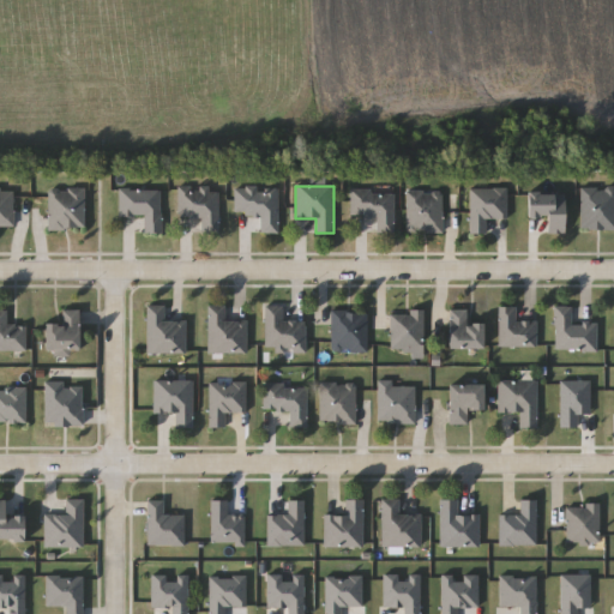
[(84,188),(84,230),(48,230),(48,188),(84,188)]
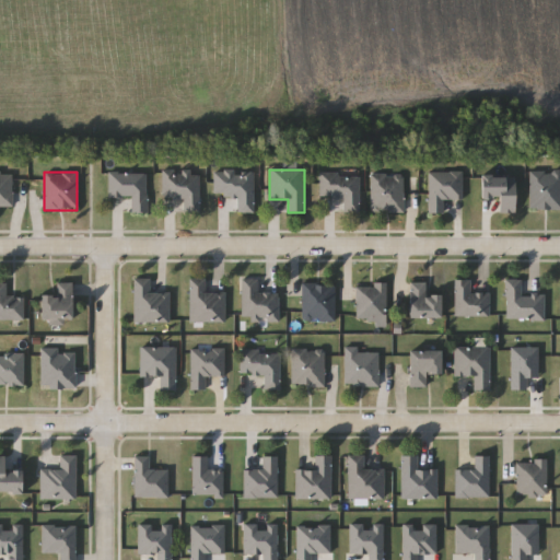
[(162,172),(200,172),(200,213),(184,213),(184,199),(162,199),(162,172)]
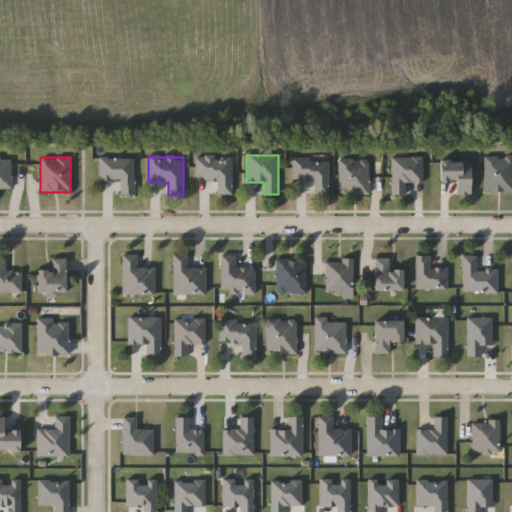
[(232,157),(232,195),(217,195),(217,180),(195,180),(195,157),(232,157)]
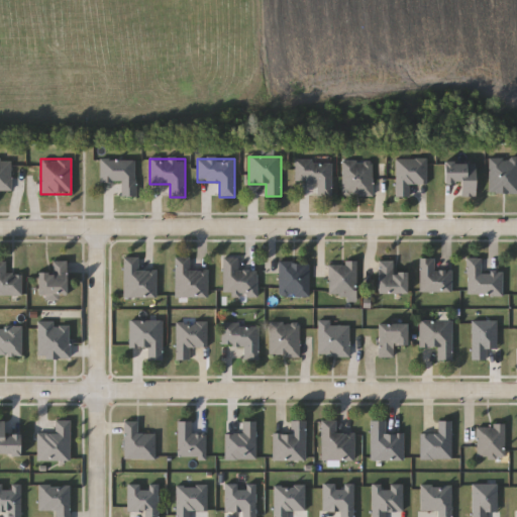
[(516,194),(489,194),(489,159),(516,159),(516,194)]
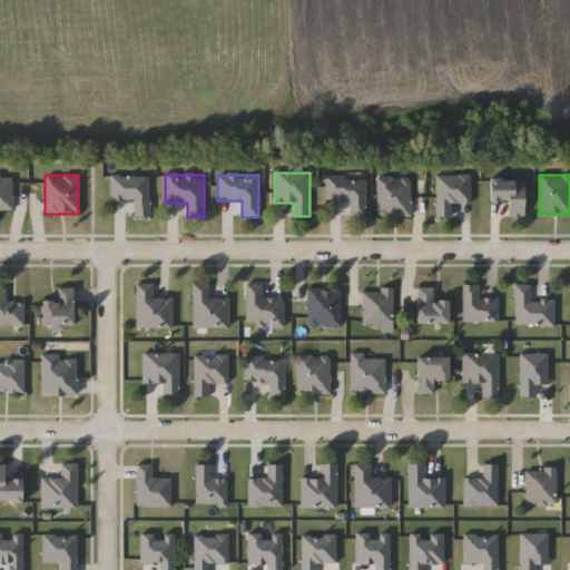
[(149,176),(149,217),(134,217),(134,200),(110,200),(110,176),(149,176)]
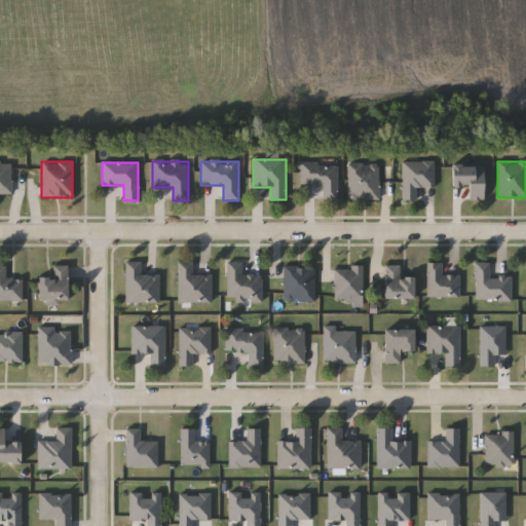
[(0,196),(0,163),(11,163),(11,196),(0,196)]
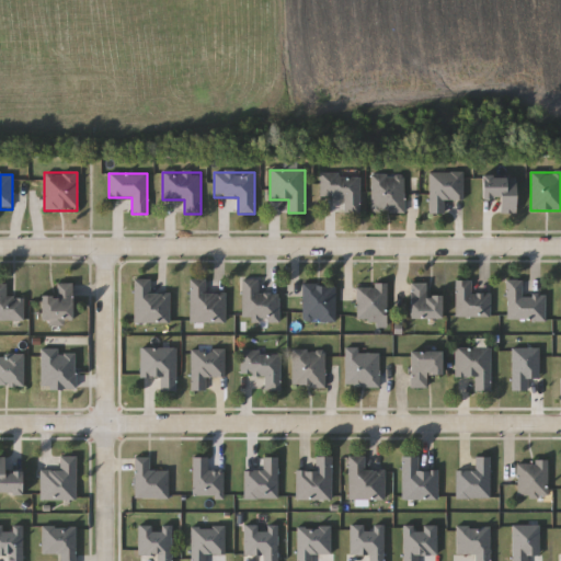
[(359,213),(343,213),(343,197),(320,197),(320,174),(359,174),(359,213)]
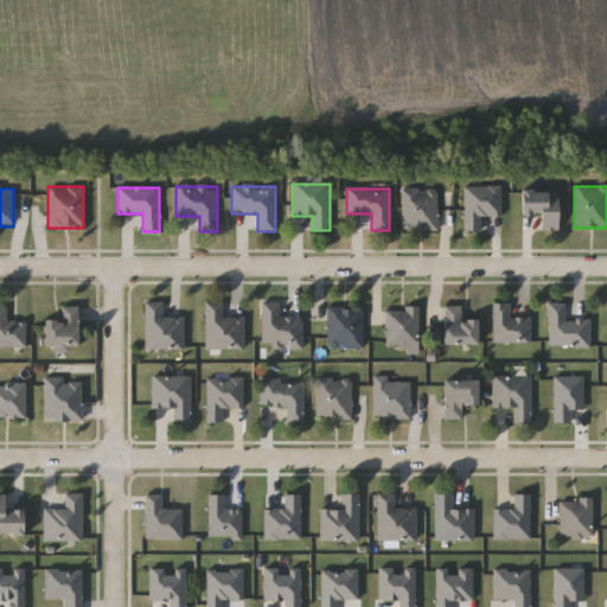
[(438,231),(402,231),(402,189),(438,189),(438,231)]
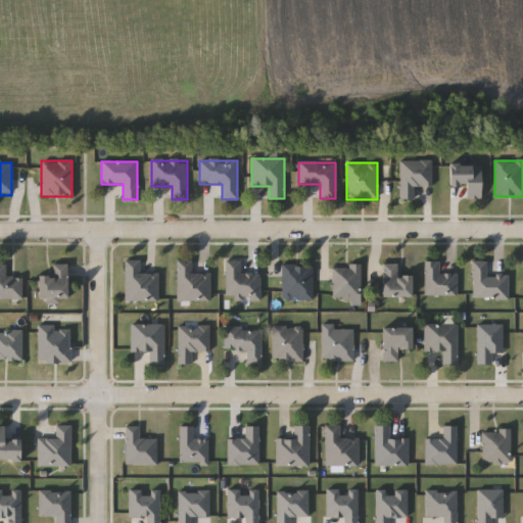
[(126,260),(140,260),(140,273),(158,273),(158,301),(126,301),(126,260)]
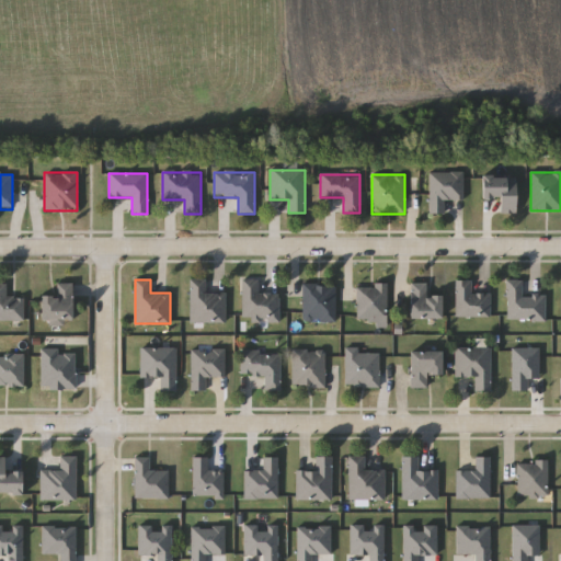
[(226,292),(226,323),(190,323),(190,279),(206,279),(206,292),(226,292)]
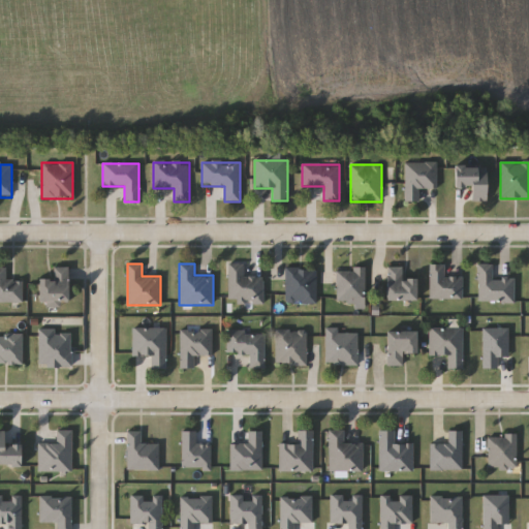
[(263,305),(228,305),(228,265),(244,265),(244,275),(263,275),(263,305)]
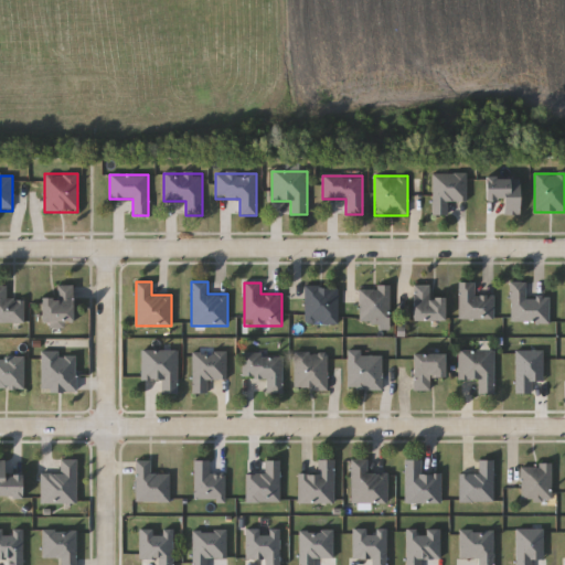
[(459,319),(459,283),(475,283),(475,295),(493,295),(493,319),(459,319)]
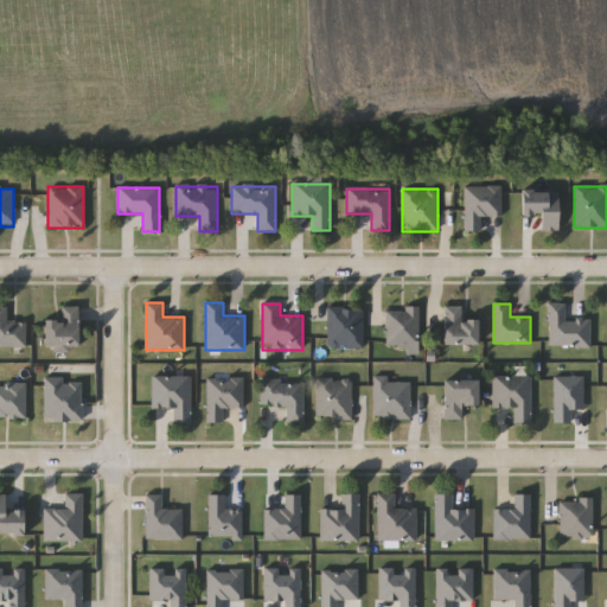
[(590,319),(590,347),(548,347),(548,304),(566,304),(566,319),(590,319)]
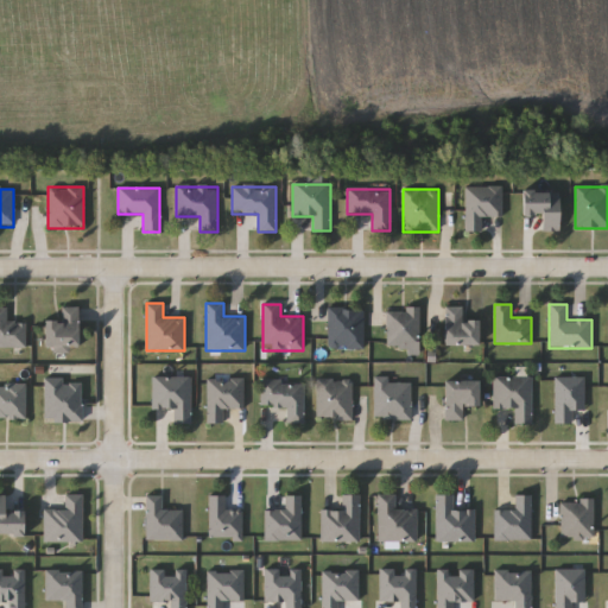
[(477,321),(477,346),(444,346),(444,306),(462,306),(462,321),(477,321)]
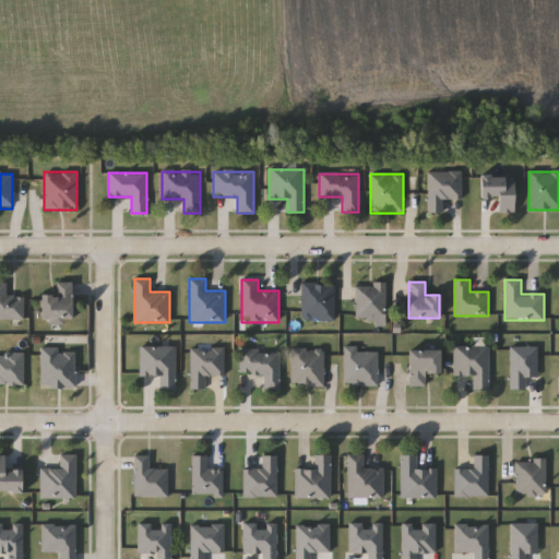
[(0,283),(7,283),(7,297),(23,297),(23,320),(0,320),(0,283)]
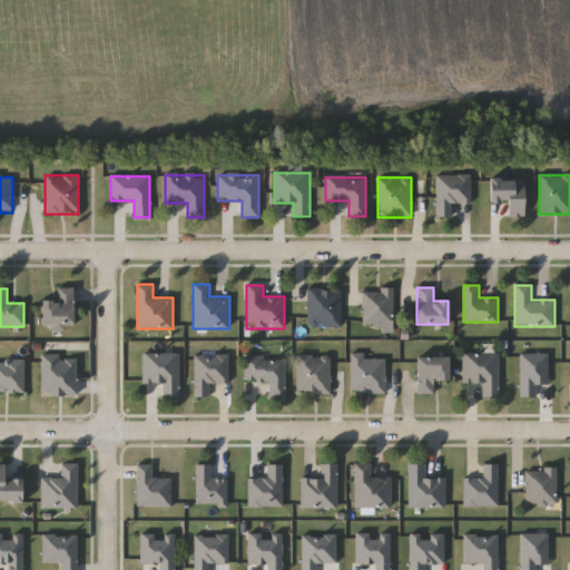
[(74,326),(40,326),(40,301),(56,302),(56,288),(75,288),(74,326)]
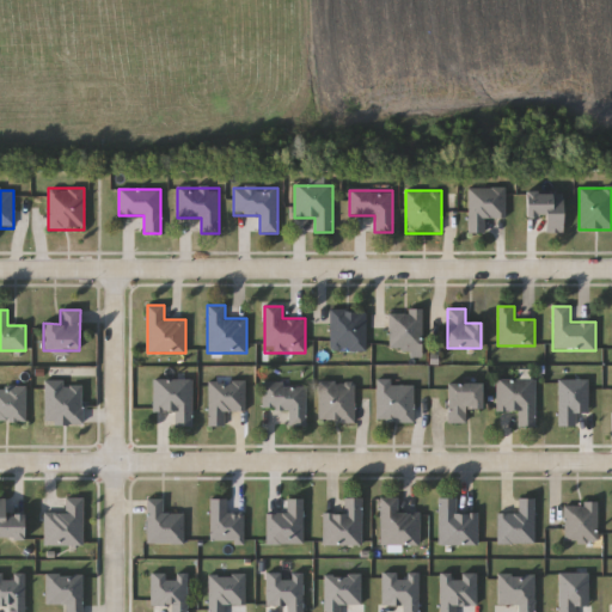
[(366,350),(330,350),(331,311),(366,311),(366,350)]
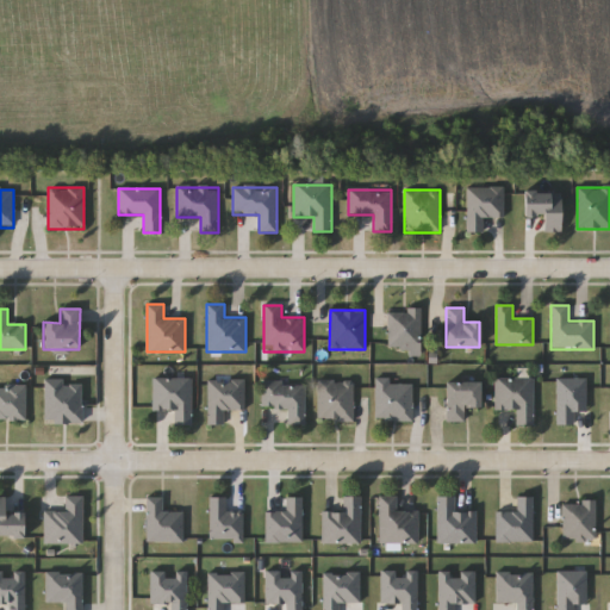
[(388,348),(388,310),(421,310),(421,348),(388,348)]
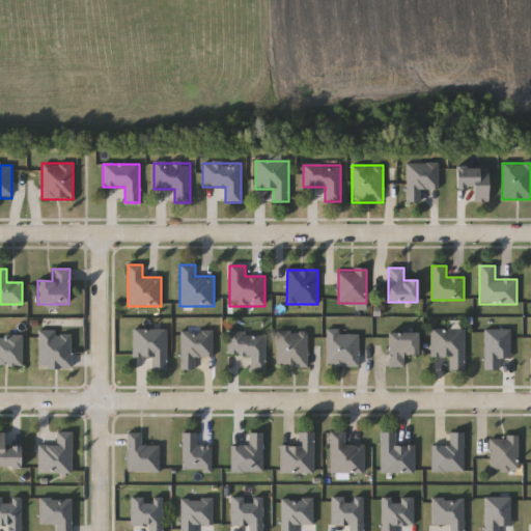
[(167,330),(166,371),(151,371),(151,358),(133,358),(133,330),(167,330)]
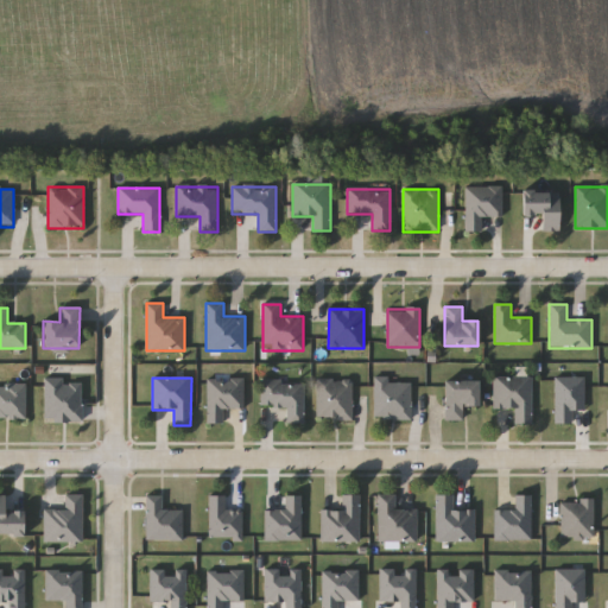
[(492,410),(492,378),(531,378),(531,425),(514,425),(514,410),(492,410)]
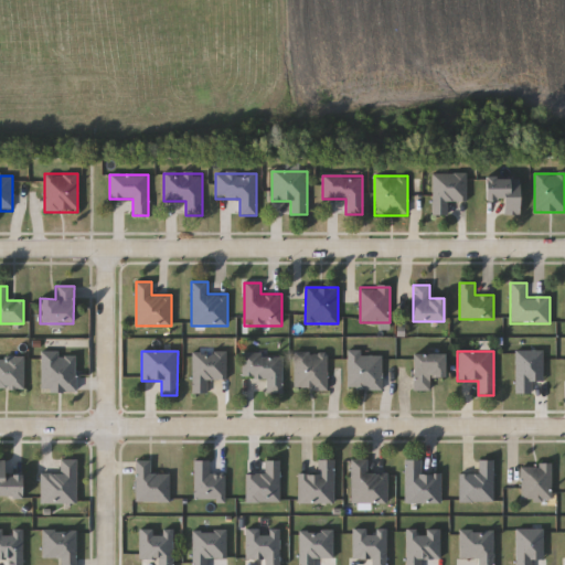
[(327,353),(327,391),(294,391),(294,353),(327,353)]
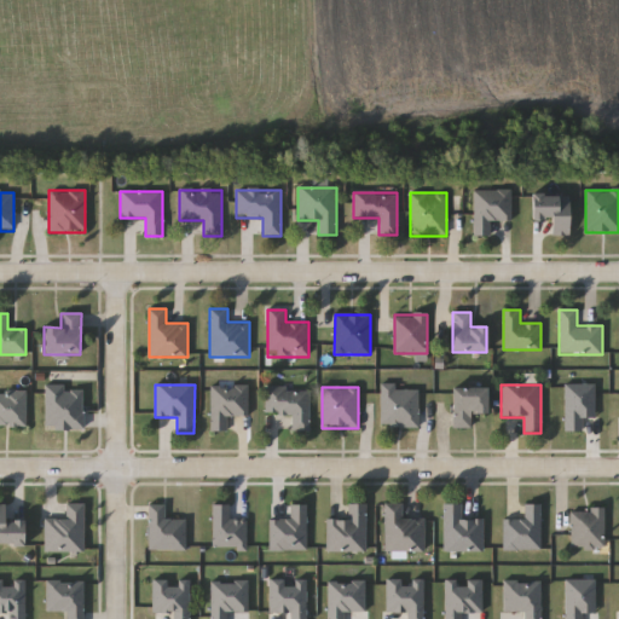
[(381,427),(381,387),(418,387),(418,427),(381,427)]
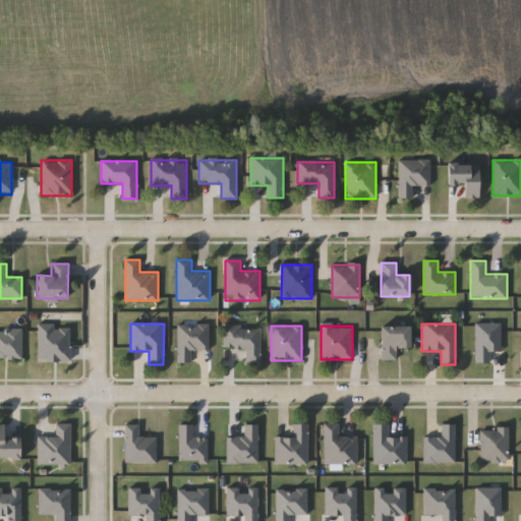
[(261,364),(245,364),(245,349),(223,349),(223,328),(261,328),(261,364)]
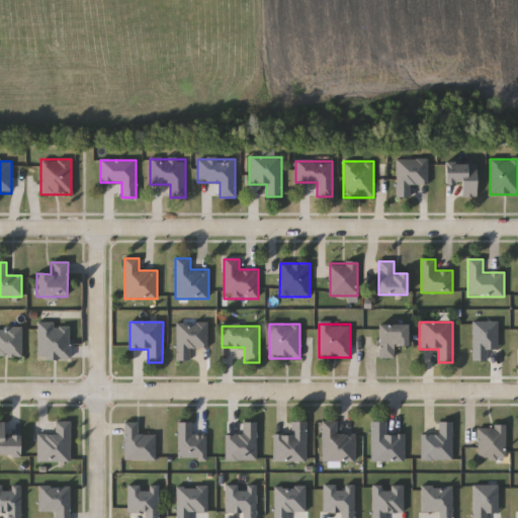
[(394,358),(378,358),(377,326),(406,326),(406,346),(394,346),(394,358)]
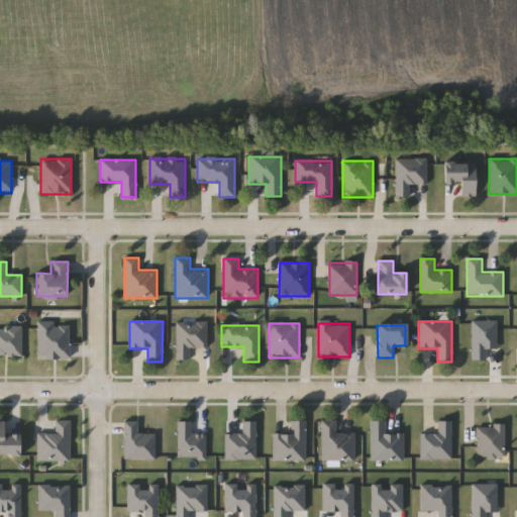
[(0,356),(0,326),(21,326),(21,356),(0,356)]
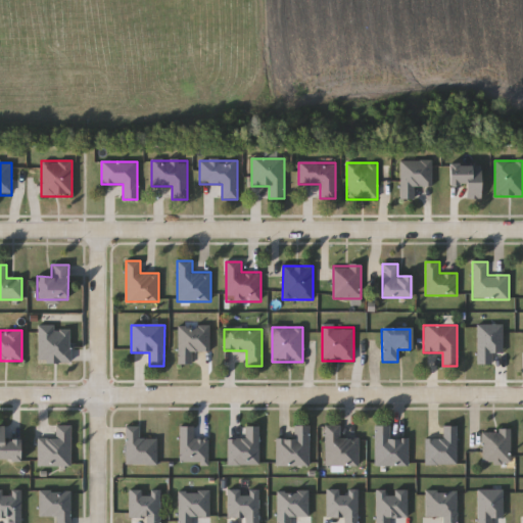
[(70,467),(38,467),(38,439),(55,439),(55,426),(70,426),(70,467)]
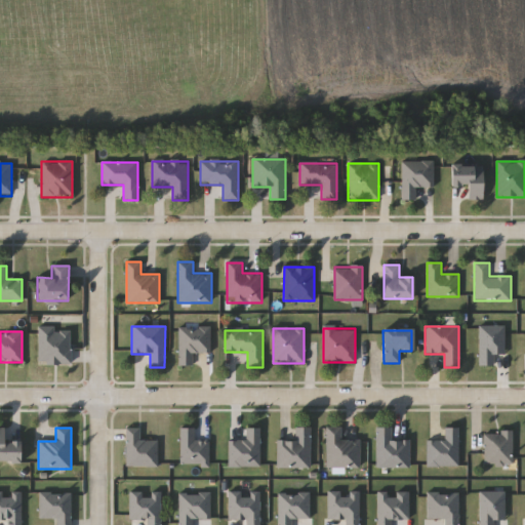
[(359,469),(325,469),(325,428),(341,428),(341,440),(359,440),(359,469)]
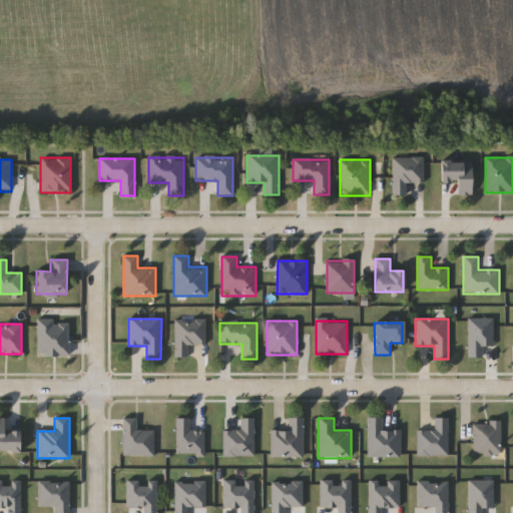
[(271,458),(271,432),(289,432),(289,419),(304,419),(304,458),(271,458)]
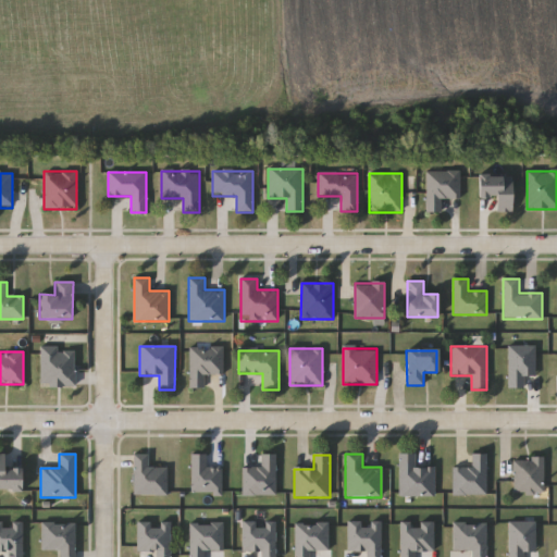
[(434,497),(398,497),(398,455),(415,455),(415,468),(434,468),(434,497)]
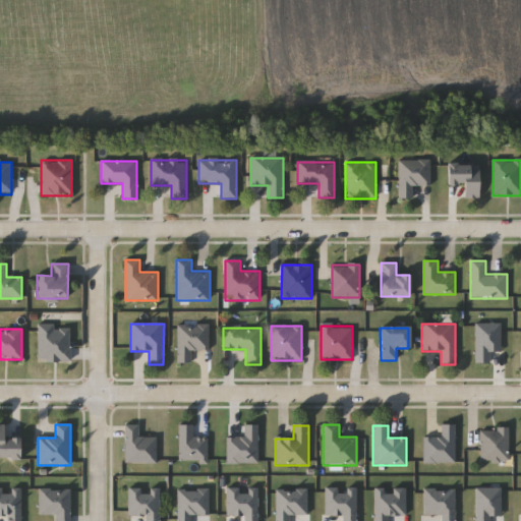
[(178,461),(178,426),(193,426),(193,438),(207,438),(207,461),(178,461)]
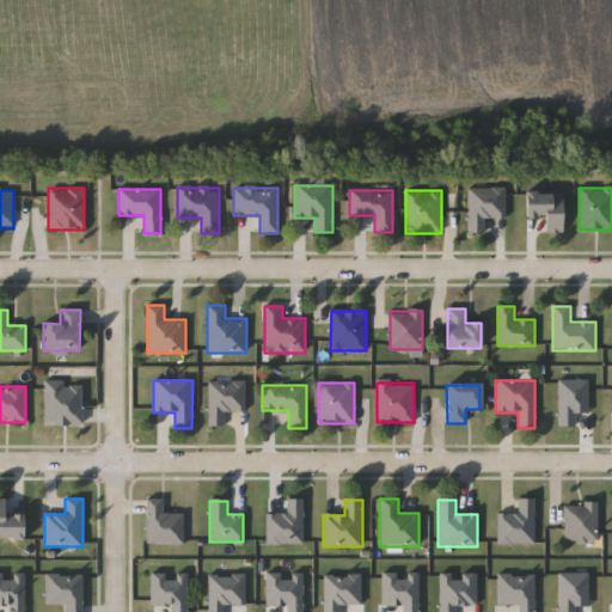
[(304,501),(304,545),(267,545),(267,515),(287,515),(287,501),(304,501)]
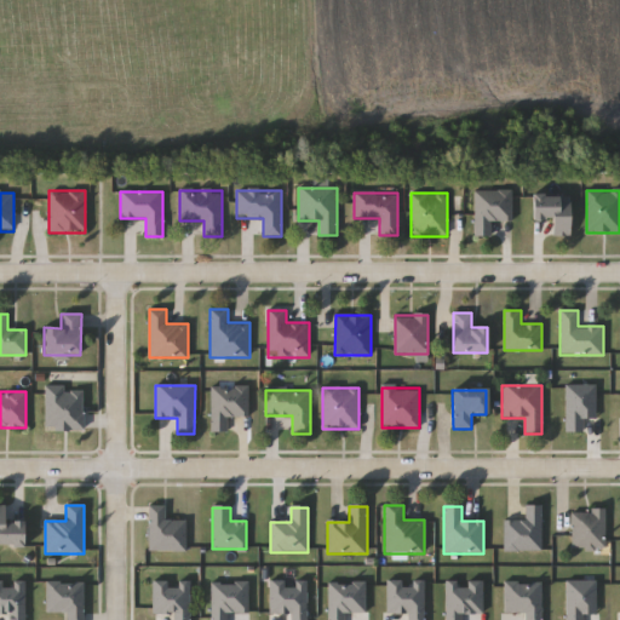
[(604,511),(604,550),(570,550),(570,511),(604,511)]
